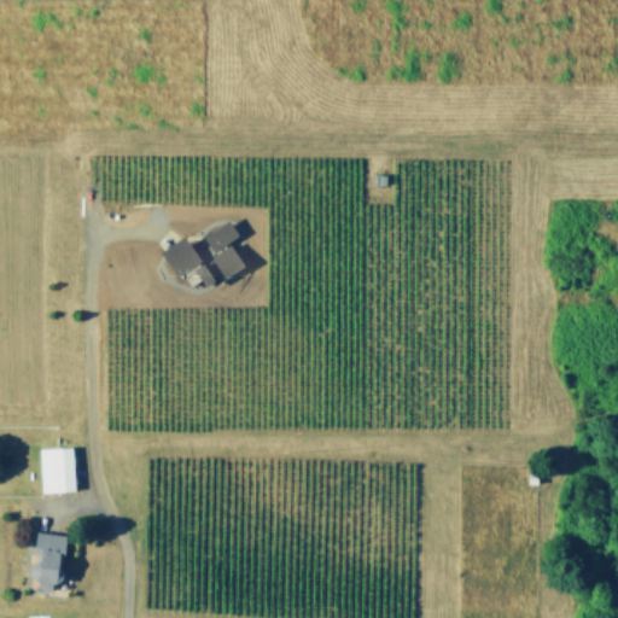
[(375,174),(392,173),(392,184),(377,185),(375,174)]
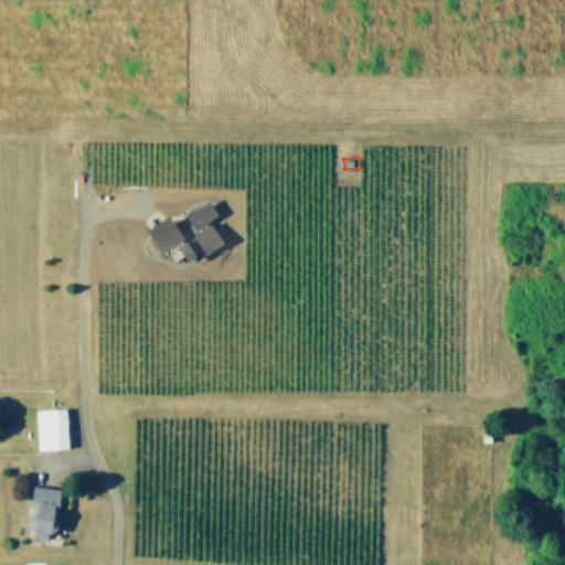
[(217,241),(206,221),(215,215),(206,200),(181,215),(184,222),(172,228),(164,214),(140,228),(155,253),(163,248),(173,266),(217,241)]
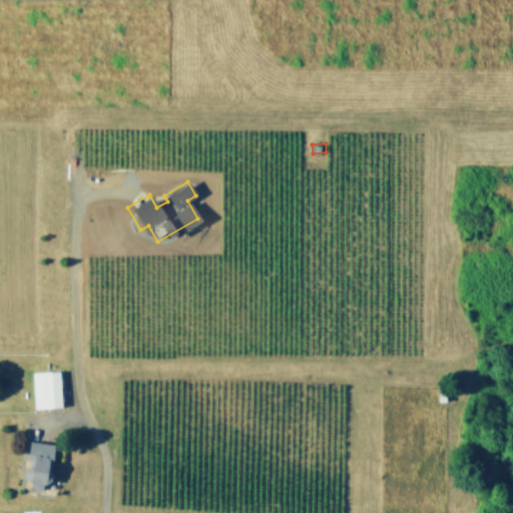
[(35,372),(63,370),(66,407),(37,409),(35,372)]
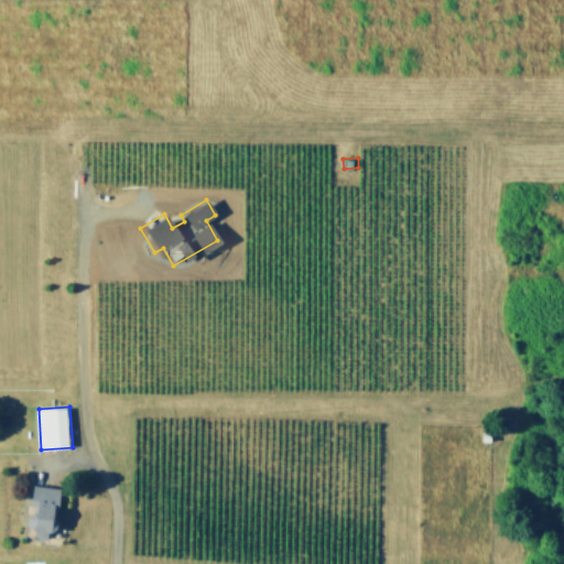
[(486,425),(495,424),(496,442),(486,442),(486,425)]
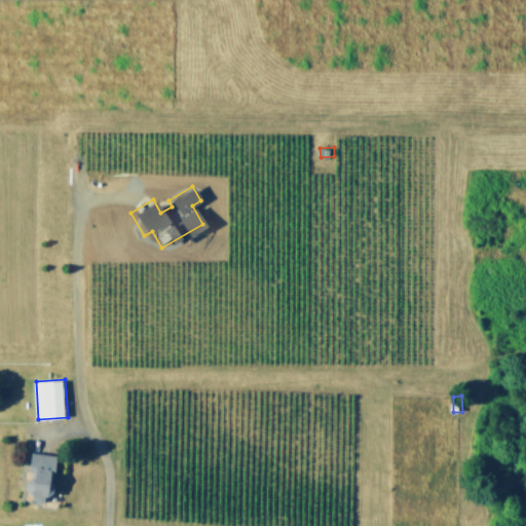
[(40,480),(40,473),(32,473),(34,452),(60,454),(59,475),(53,475),(53,484),(55,484),(58,486),(58,490),(57,493),(54,495),(52,495),(52,496),(48,496),(47,501),(35,500),(36,494),(33,492),(31,489),(31,486),(32,483),(34,480),(37,480),(40,480)]
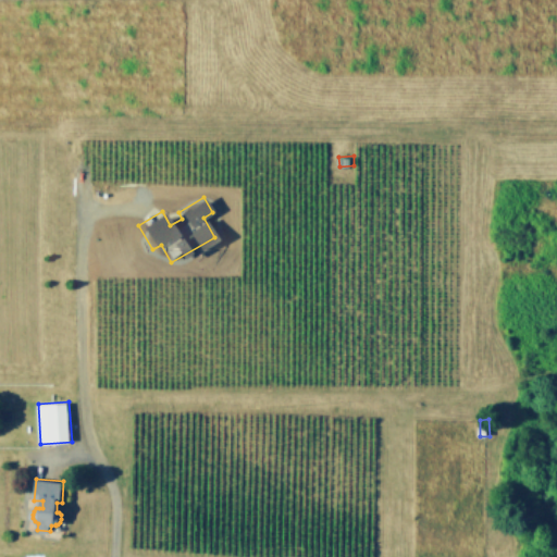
All buildings are outlined.
